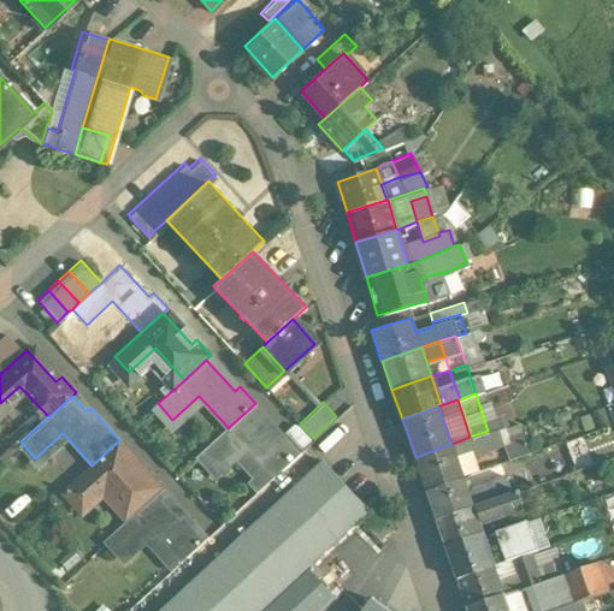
[(278,438),(251,408),(228,428),(228,427),(201,451),(216,468),(242,444),(272,476),(299,451),(283,433),(278,438)]
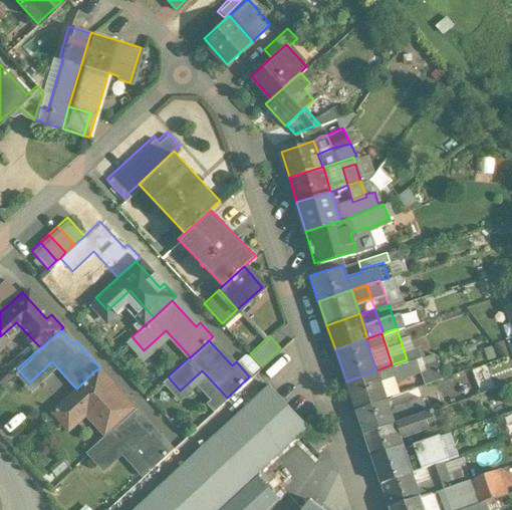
[(434,349),(407,359),(412,372),(420,370),(424,383),(443,375),(434,349)]
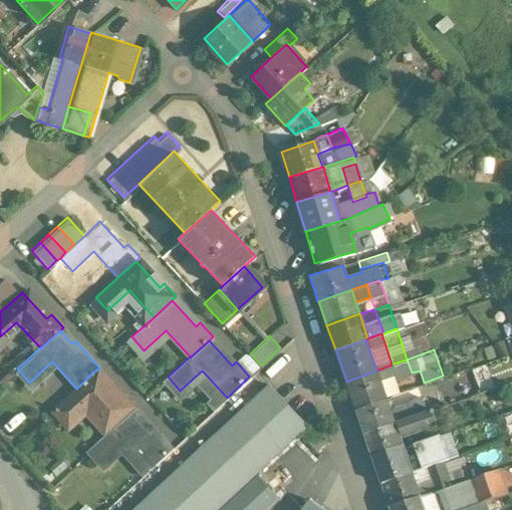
[(407,359),(392,364),(398,379),(402,391),(416,386),(424,383),(420,370),(412,372),(407,359)]
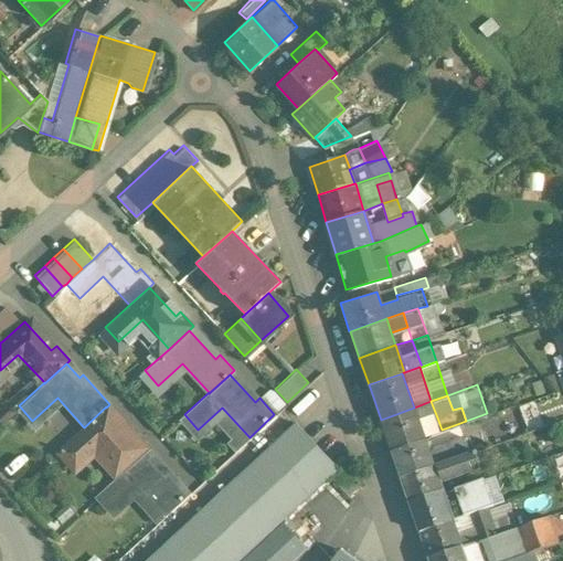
[(437,417),(431,401),(414,408),(417,417),(433,412),(435,419),(437,417)]
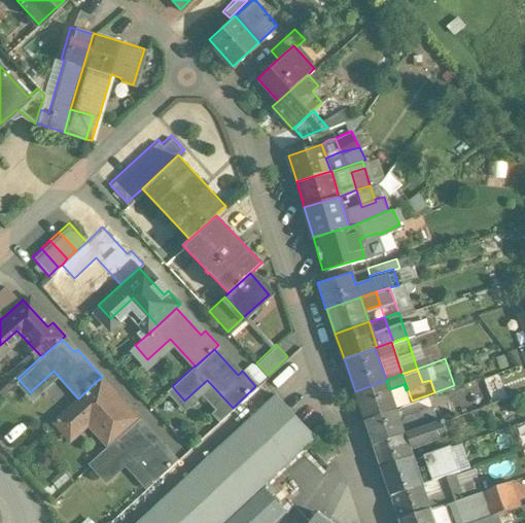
[(99,379),(78,398),(77,397),(57,417),(70,432),(86,418),(110,443),(110,444),(135,421),(140,418),(114,390),(111,393),(99,380),(99,379)]
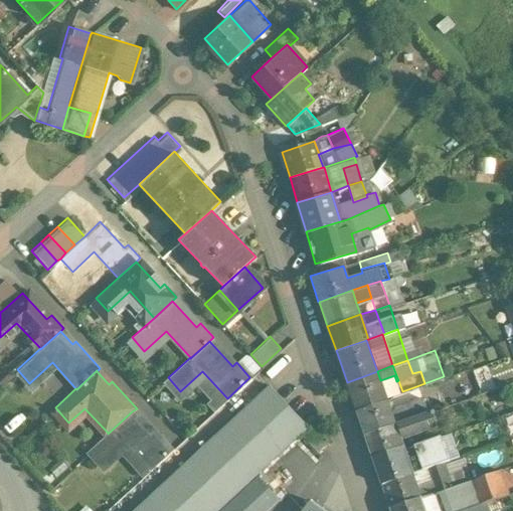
[(377,371),(347,382),(356,409),(387,399),(380,380),(377,371)]
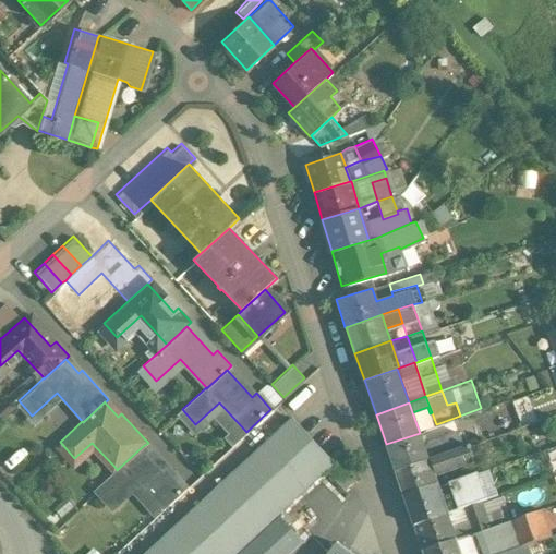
[(258,446),(159,539),(173,553),(231,553),(333,461),(291,416),(258,446)]
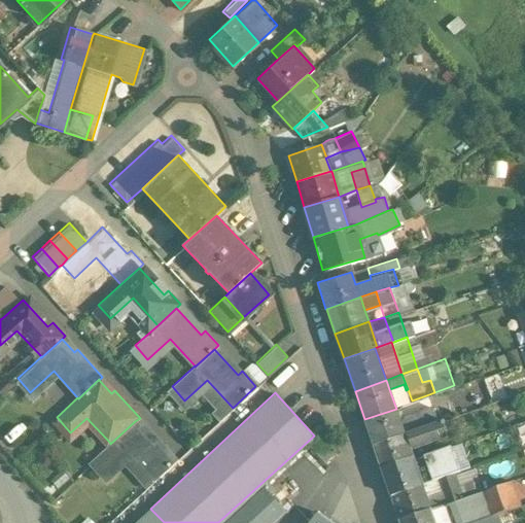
[(426,395),(412,401),(414,410),(420,427),(435,421),(426,395)]
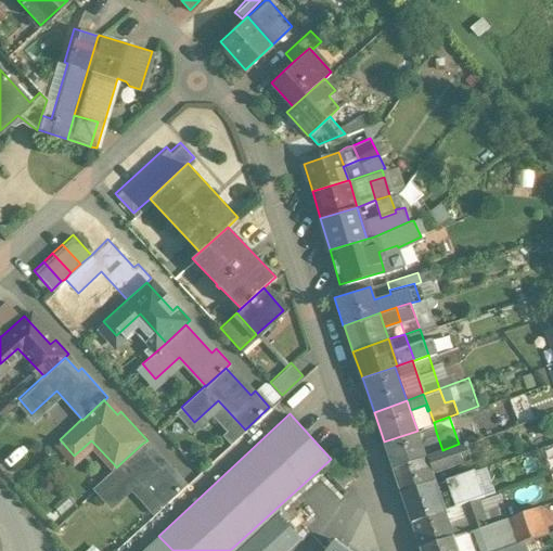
[(418,431),(384,441),(393,468),(426,456),(420,437),(418,431)]
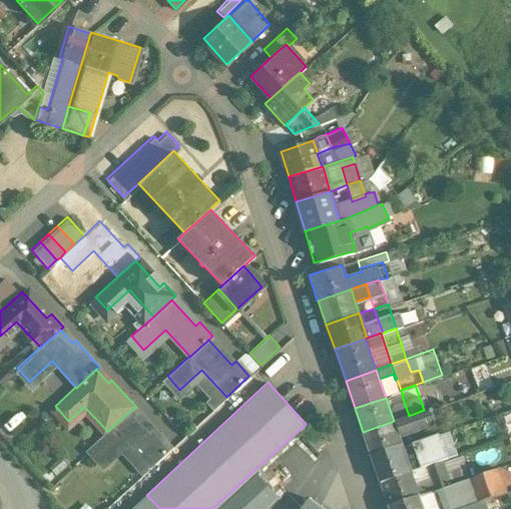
[(394,421),(409,416),(403,399),(388,404),(394,421)]
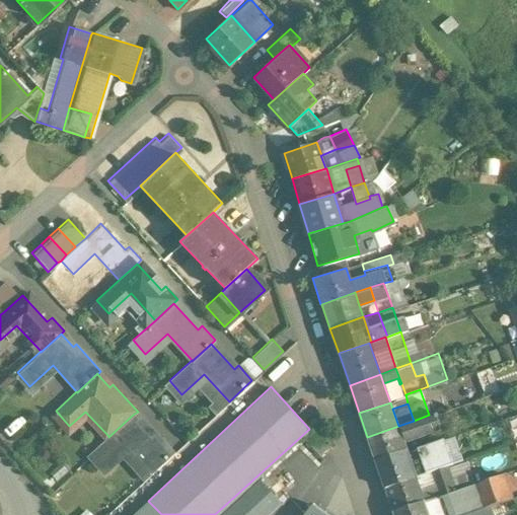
[(398,426),(367,437),(375,459),(405,448),(402,439),(405,438),(407,440),(440,429),(436,417),(437,416),(436,413),(433,414),(429,415),(414,421),(398,426)]
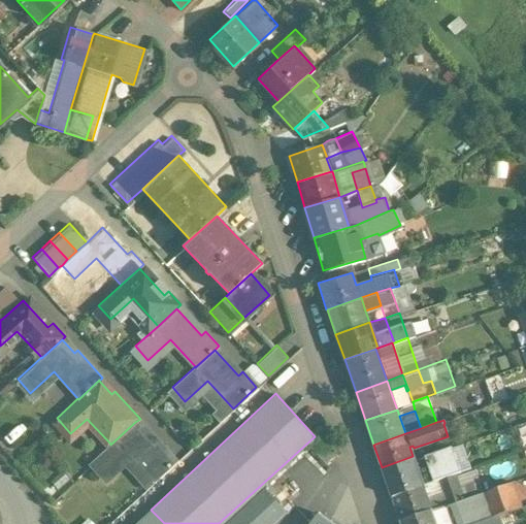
[(135,422),(110,445),(110,444),(93,460),(105,473),(128,453),(154,481),(176,459),(164,446),(160,450),(135,422)]
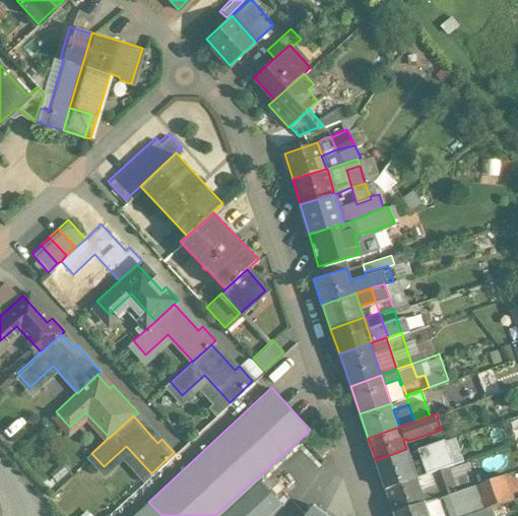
[(323,421),(304,438),(319,454),(331,445),(323,421)]
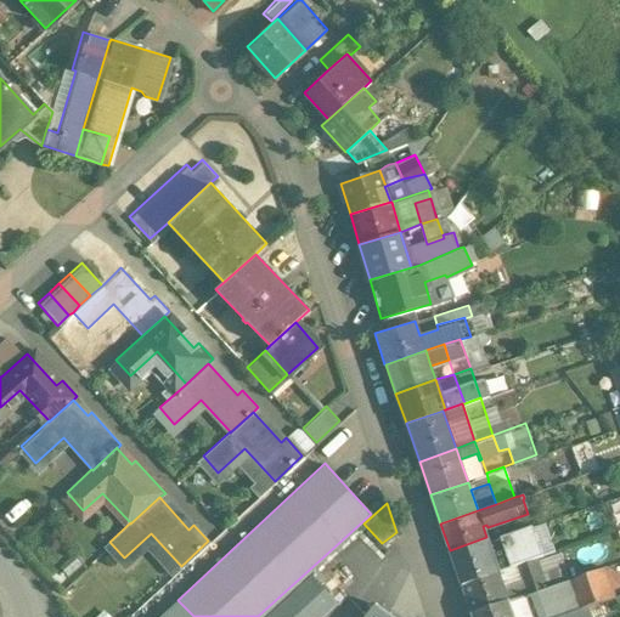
[(525,527),(507,533),(517,564),(535,556),(525,527)]
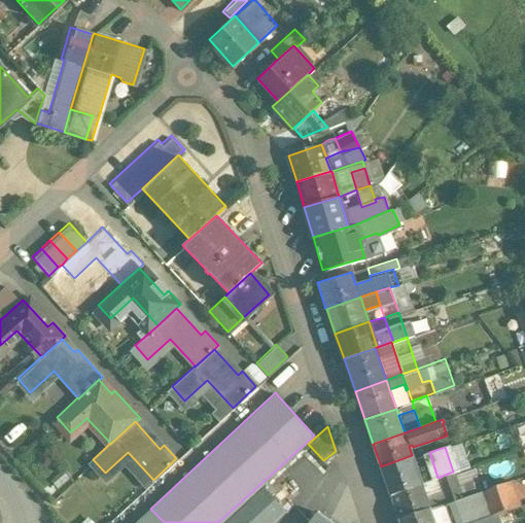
[(438,478),(429,452),(413,458),(421,483),(438,478)]
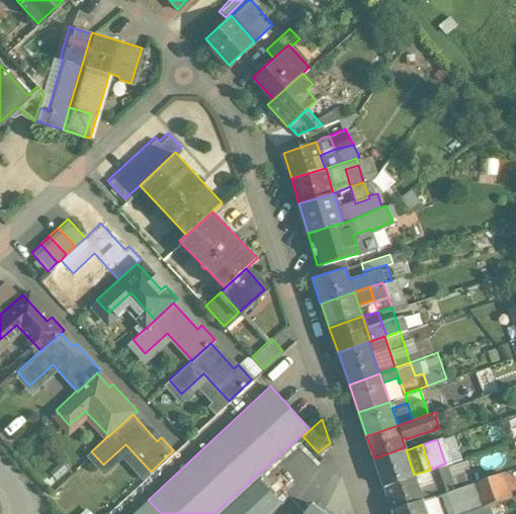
[(405,447),(374,458),(383,486),(414,475),(406,450),(405,447)]
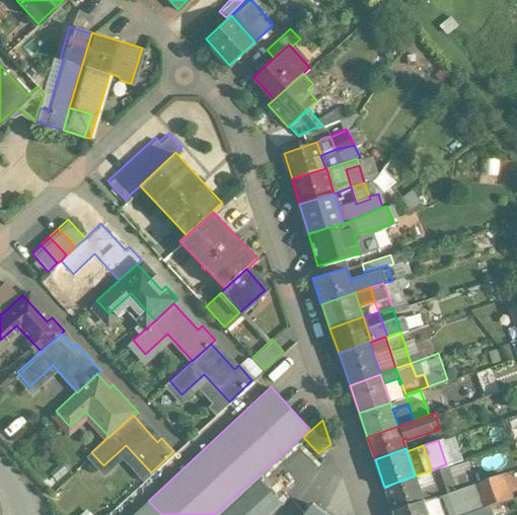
[(431,470),(434,481),(439,495),(455,489),(446,464),(431,470)]
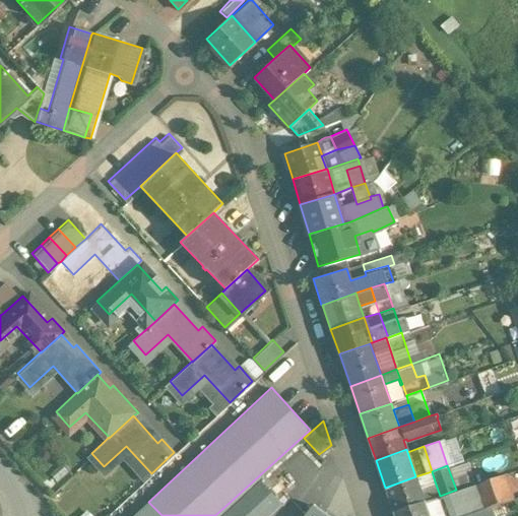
[(435,481),(432,471),(415,476),(419,487),(435,481)]
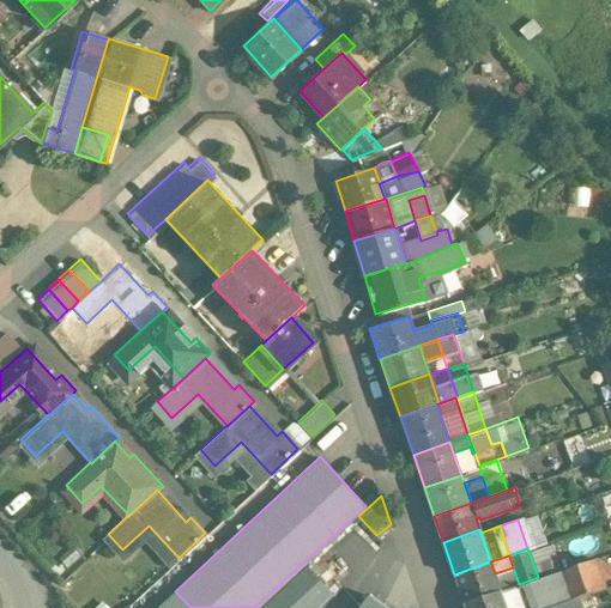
[(538,577),(519,584),(524,599),(526,607),(539,607),(561,601),(604,585),(594,558),(538,577)]
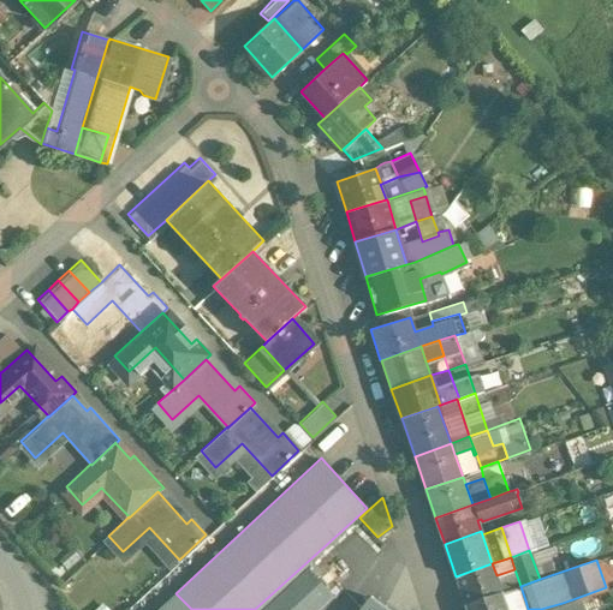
[(492,563),(456,576),(465,604),(501,592),(497,575),(492,563)]
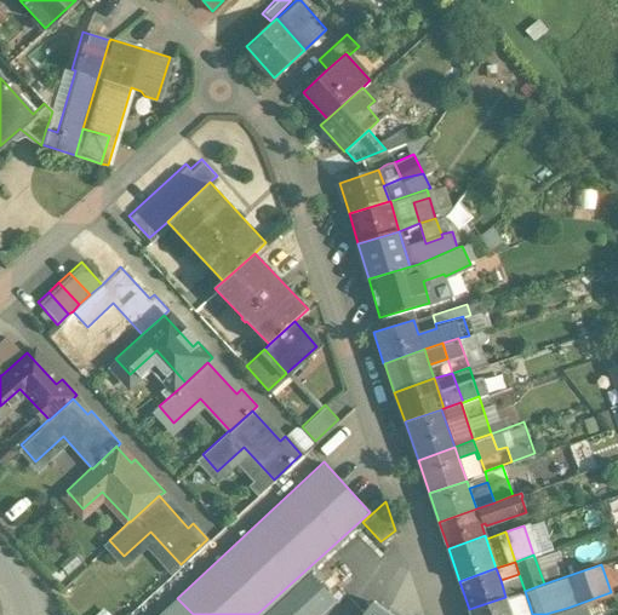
[(309,572),(262,614),(318,614),(335,601),(309,572)]
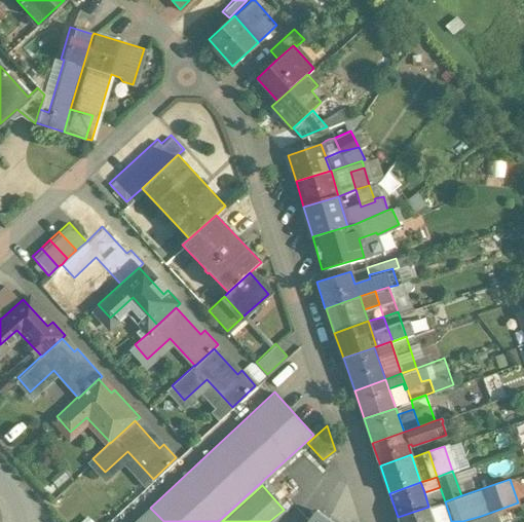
[(428,507),(398,517),(399,521),(434,521),(434,519),(428,507)]
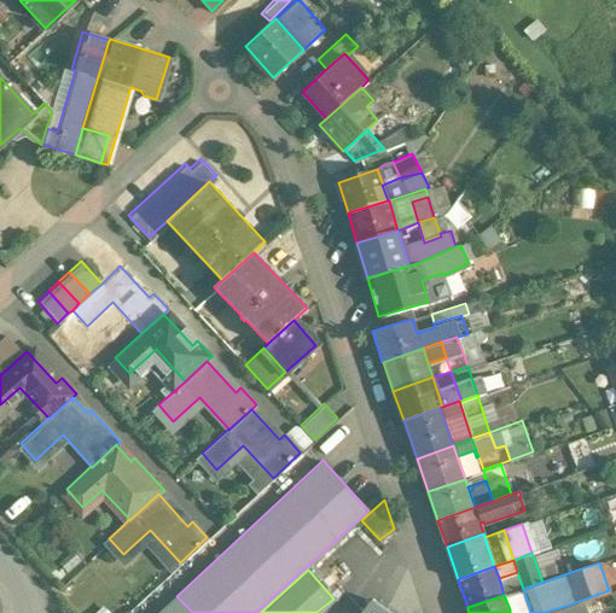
[(192,612),(176,596),(157,612),(192,612)]
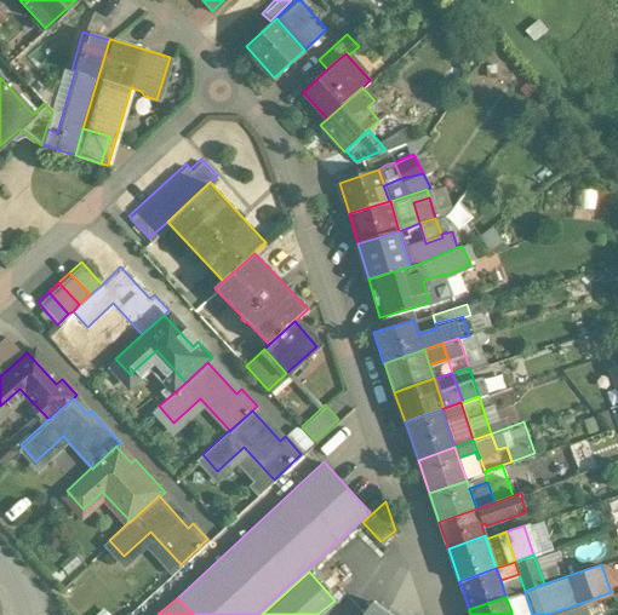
[(361,614),(390,614),(372,602),(361,614)]
